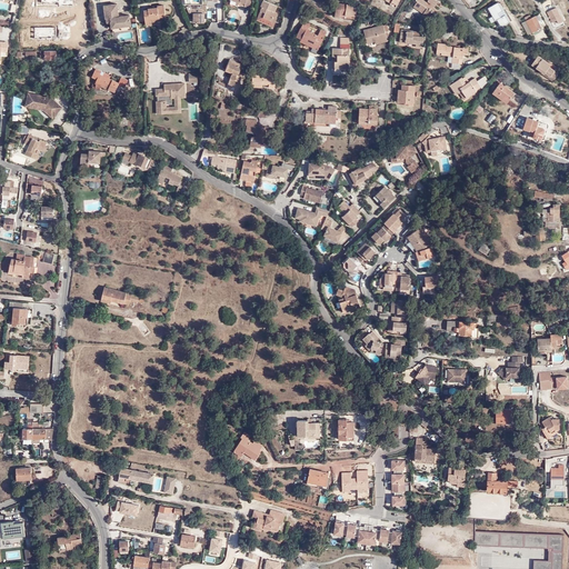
[(232,0),(240,3),(240,6),(249,9),(251,0),(232,0)]
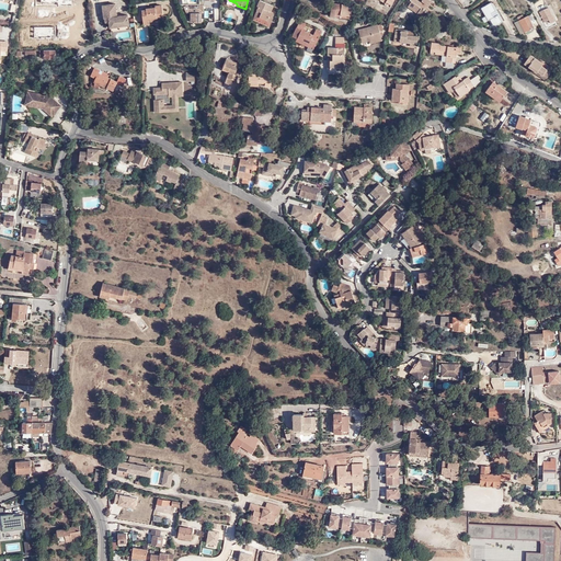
[(260,7),(254,19),(267,25),(270,22),(266,20),(268,15),(271,16),(272,16),(274,12),(271,11),(273,6),(262,0),(259,7),(260,7)]
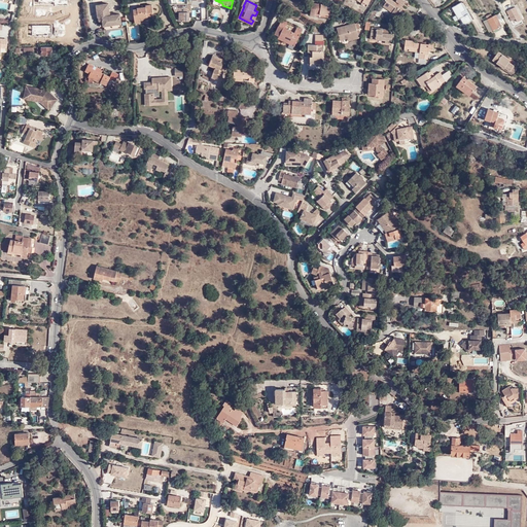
[(395,13),(400,18),(407,8),(403,6),(406,1),(405,0),(396,0),(399,2),(398,3),(393,0),(386,0),(388,1),(384,5),(392,11),(394,9),(396,10),(395,13)]
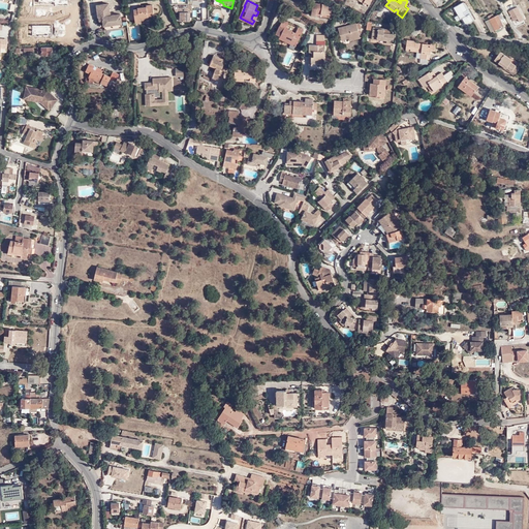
[(461,0),(453,6),(465,24),(474,17),(463,0),(461,0)]
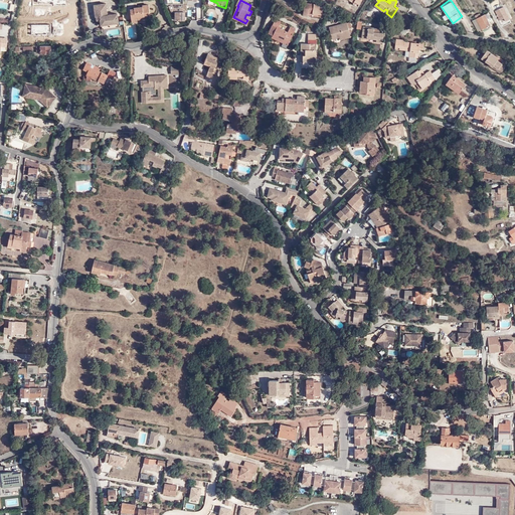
[(304,13),(309,14),(309,12),(314,13),(322,14),(323,5),(319,5),(319,3),(315,2),(315,3),(306,2),(304,13)]
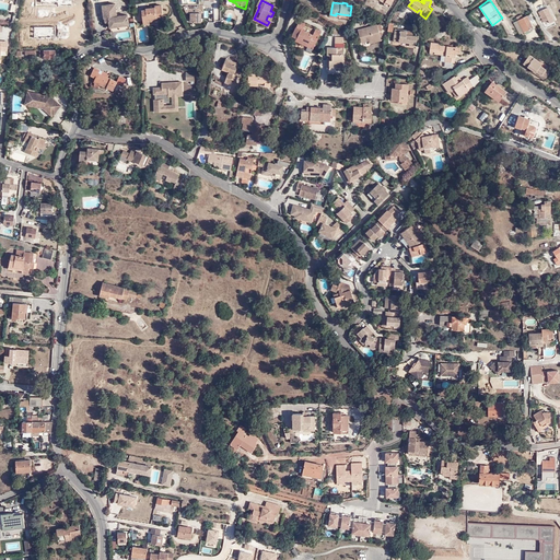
[(141,10),(142,21),(148,20),(148,18),(158,16),(162,15),(161,3),(154,4),(154,7),(146,8),(146,9),(141,10)]
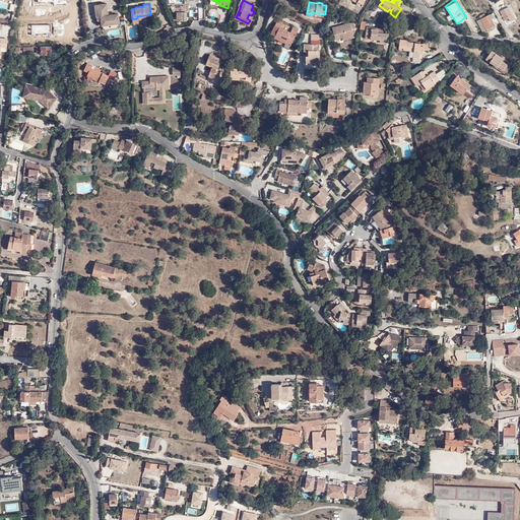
[(499,10),(504,21),(506,20),(508,25),(516,21),(508,5),(499,10)]
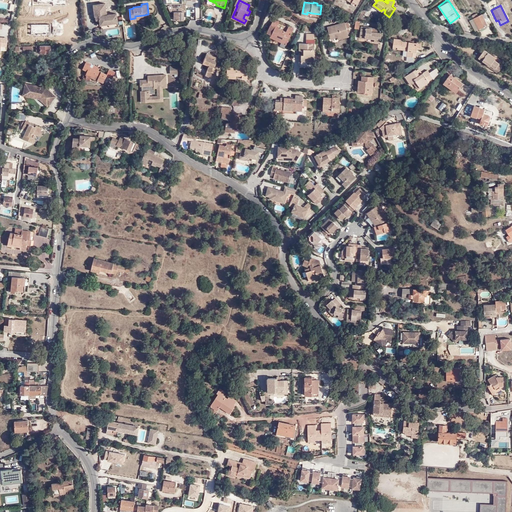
[(93,9),(95,16),(96,16),(99,15),(100,19),(101,24),(117,21),(116,12),(107,14),(105,7),(93,9)]
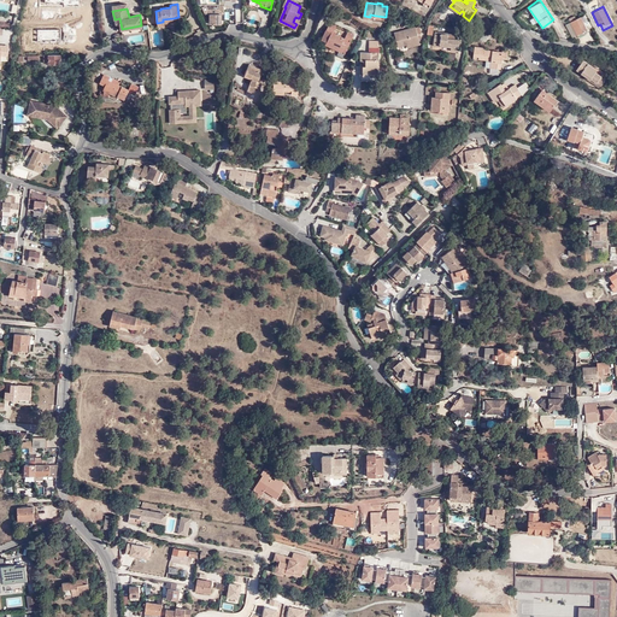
[(468,23),(469,21),(463,16),(464,12),(462,11),(459,13),(458,16),(468,23)]
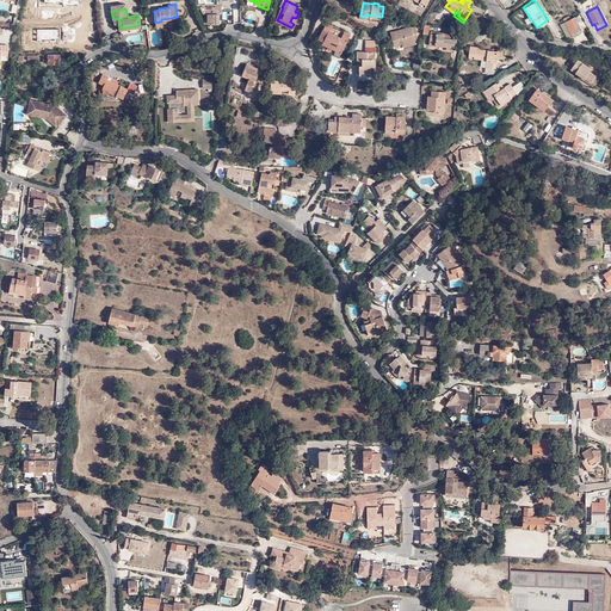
[(572,24),(576,22),(574,17),(571,18),(567,20),(565,17),(562,18),(565,20),(571,34),(576,31),(575,29),(572,24)]
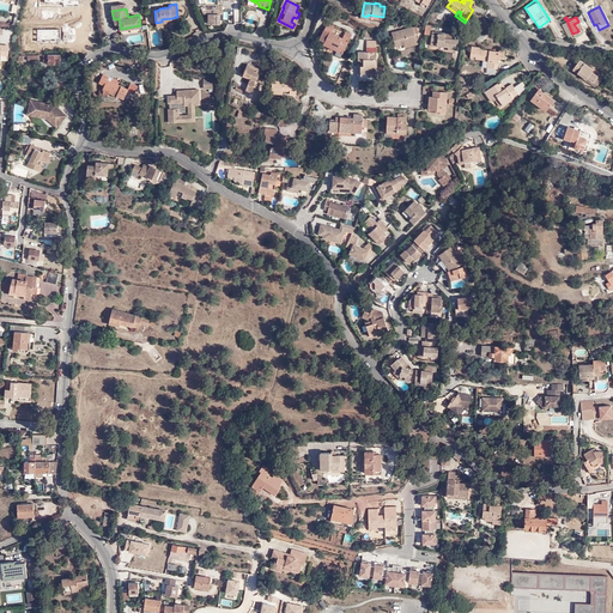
[(572,34),(566,20),(562,23),(569,36),(572,34)]
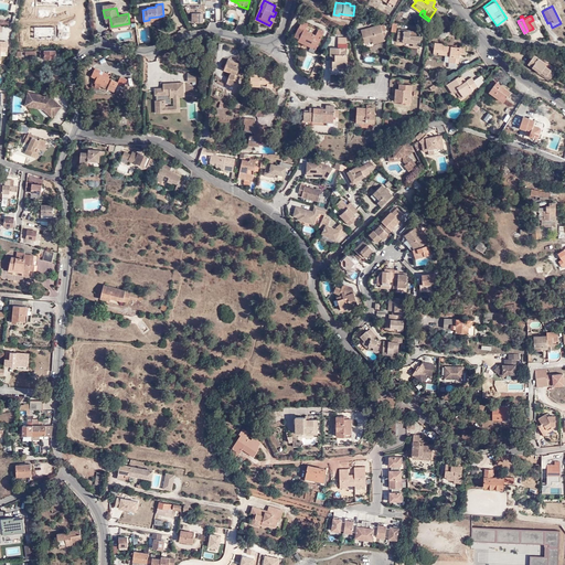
[(311,46),(317,49),(324,31),(319,29),(317,34),(305,29),(306,27),(307,28),(309,23),(302,20),(296,35),(300,38),(299,40),(302,42),(304,41),(311,44),(311,46)]
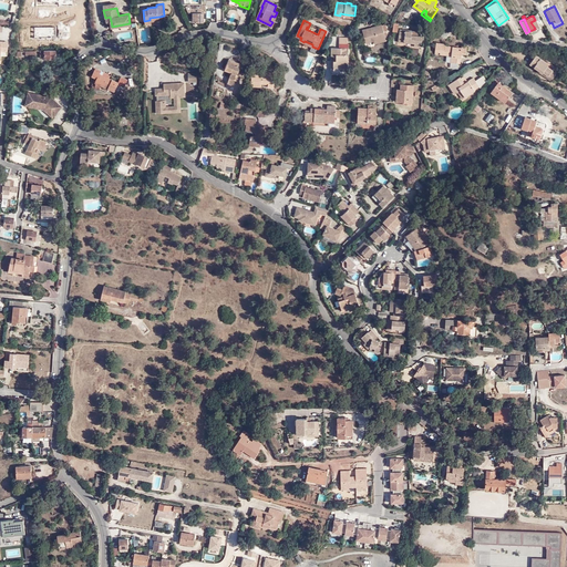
[(384,23),(367,28),(369,41),(375,40),(388,37),(387,34),(390,33),(390,30),(391,29),(389,22),(384,23)]
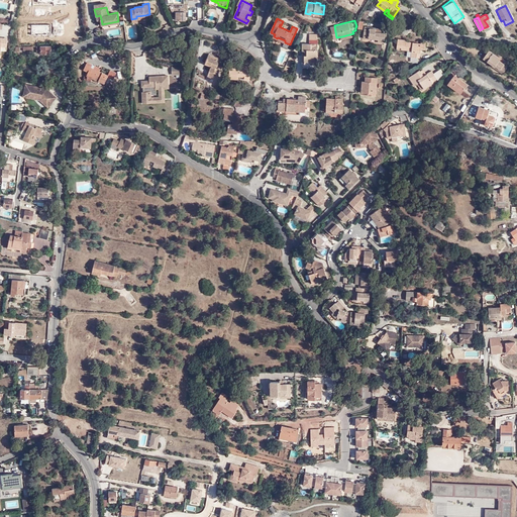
[(371,35),(371,37),(380,37),(380,41),(386,41),(387,32),(383,32),(383,27),(378,27),(378,28),(375,28),(373,28),(373,26),(367,26),(366,34),(371,35)]
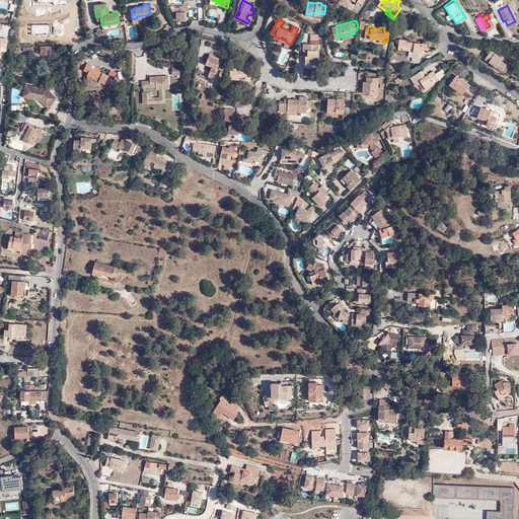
[(305,58),(305,61),(319,61),(320,40),(318,40),(318,33),(311,33),(311,43),(304,43),(304,50),(306,50),(306,51),(308,51),(308,55),(305,55),(305,58)]
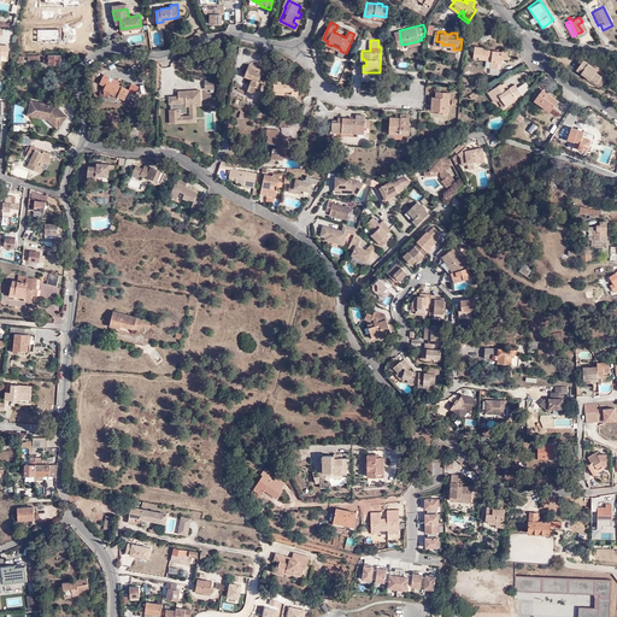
[(500,68),(503,69),(503,58),(507,58),(509,51),(501,50),(501,52),(486,50),(485,47),(475,46),(474,58),(491,60),(491,68),(500,68)]
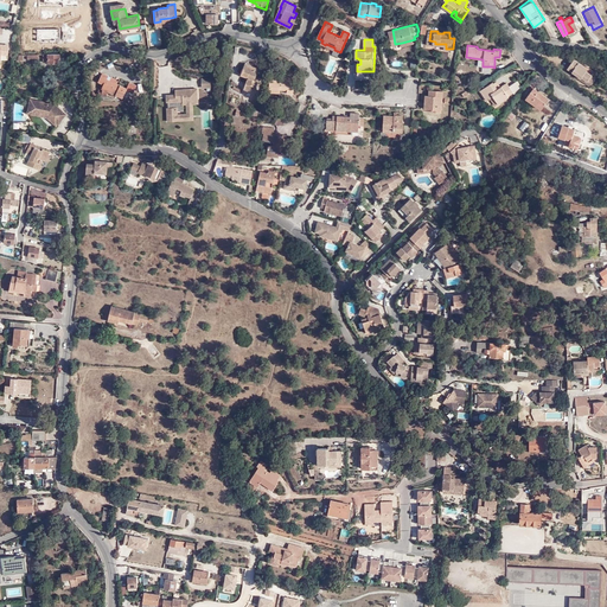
[(587,80),(592,83),(596,76),(593,74),(593,75),(586,70),(587,68),(585,66),(574,58),(567,68),(581,77),(581,76),(587,81),(587,80)]
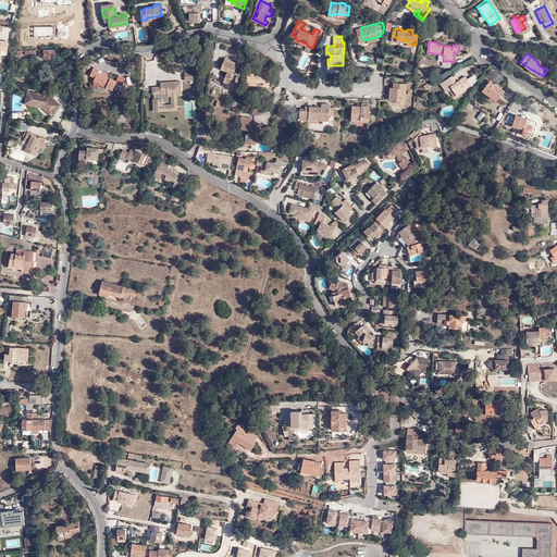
[(229,71),(233,72),(237,62),(225,58),(222,67),(229,71)]
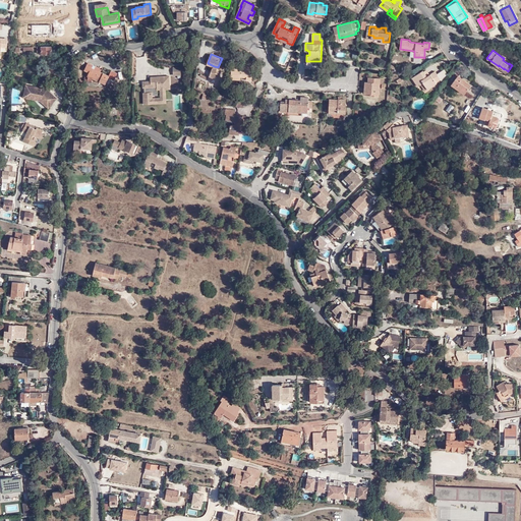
[(504,56),(502,57),(504,58),(503,60),(509,64),(509,63),(512,65),(514,63),(504,56)]
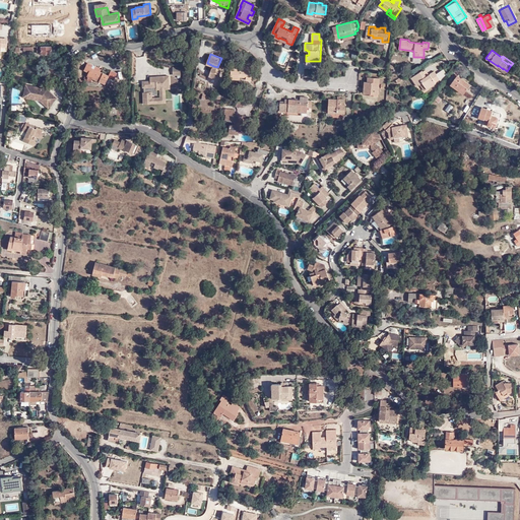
[(86,74),(89,75),(92,68),(90,67),(90,64),(86,62),(83,69),(87,71),(86,74)]
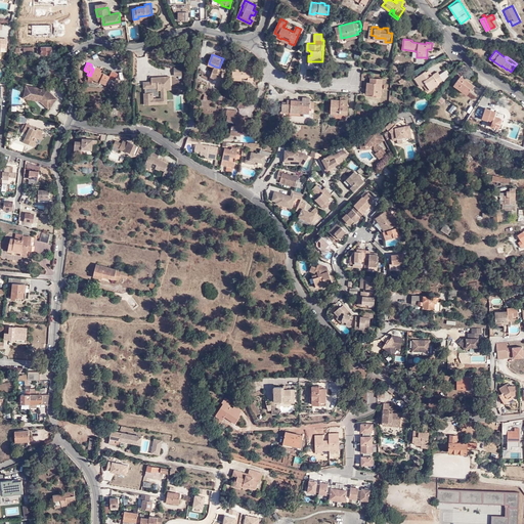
[(249,79),(255,79),(255,71),(255,64),(244,63),(244,69),(234,68),(233,78),(243,79),(244,75),(249,75),(249,79)]
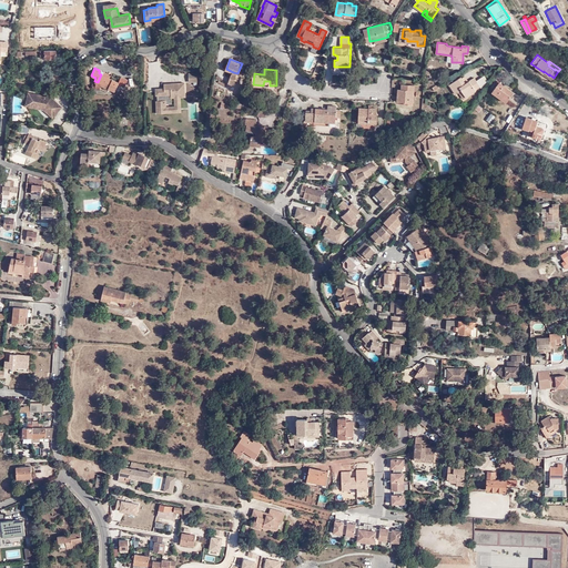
[(98,82),(101,83),(109,88),(109,85),(113,88),(117,80),(105,75),(107,72),(102,70),(101,74),(98,82)]
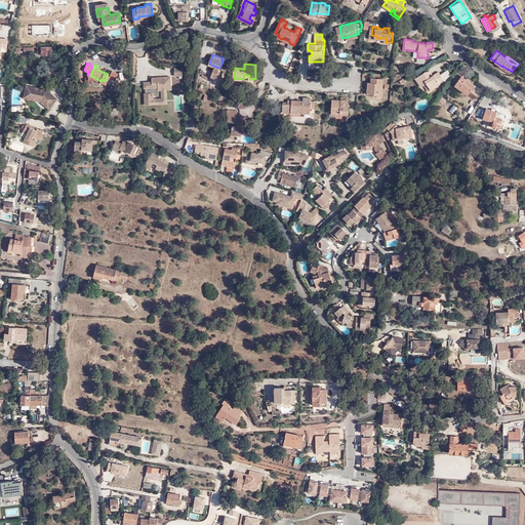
[(224,70),(219,68),(215,67),(212,77),(220,80),(224,74),(223,73),(224,70)]
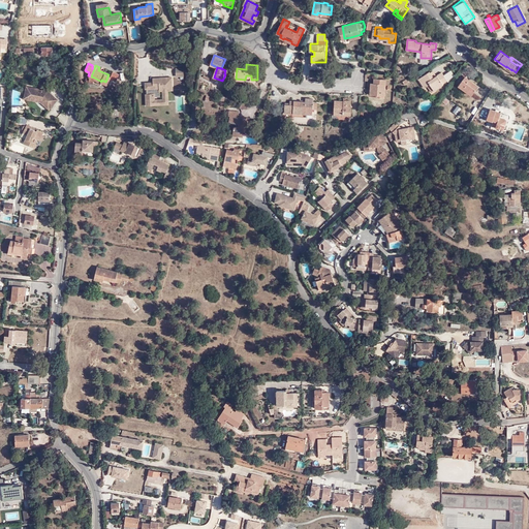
[(427,83),(431,90),(441,85),(440,83),(444,82),(444,83),(452,74),(447,69),(441,73),(439,71),(434,74),(431,76),(429,71),(416,78),(422,86),(425,84),(427,83)]
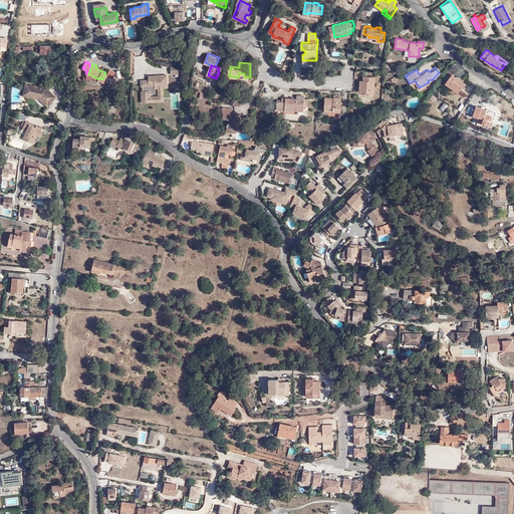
[(110,68),(107,76),(113,78),(116,71),(110,68)]
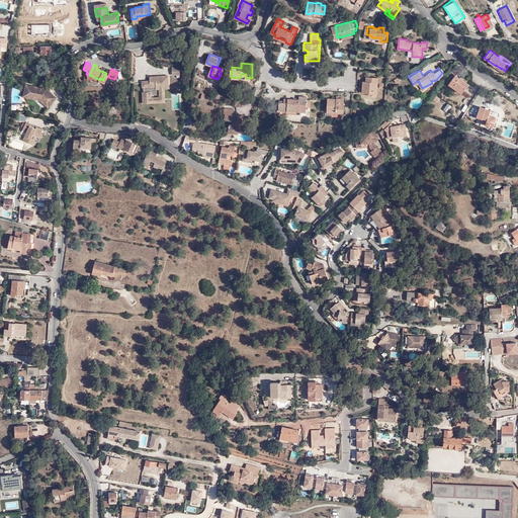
[(450,80),(463,88),(465,86),(467,87),(470,83),(455,73),(450,80)]
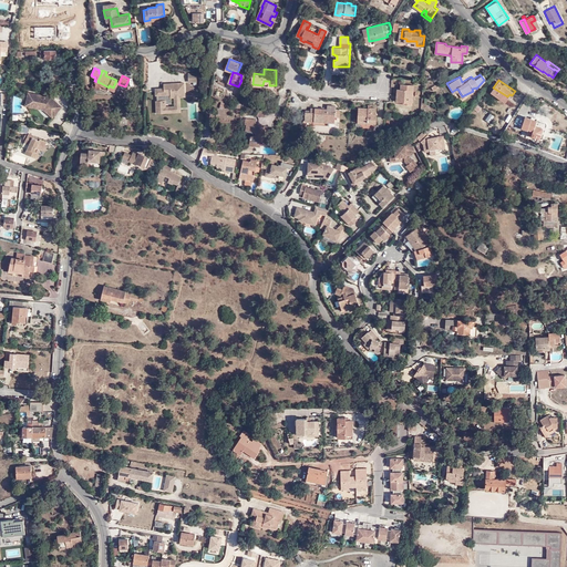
[(184,82),(169,83),(169,88),(164,88),(155,88),(155,94),(157,94),(157,101),(156,100),(156,112),(165,112),(165,106),(165,103),(172,103),(172,96),(174,96),(179,96),(185,96),(184,82)]
